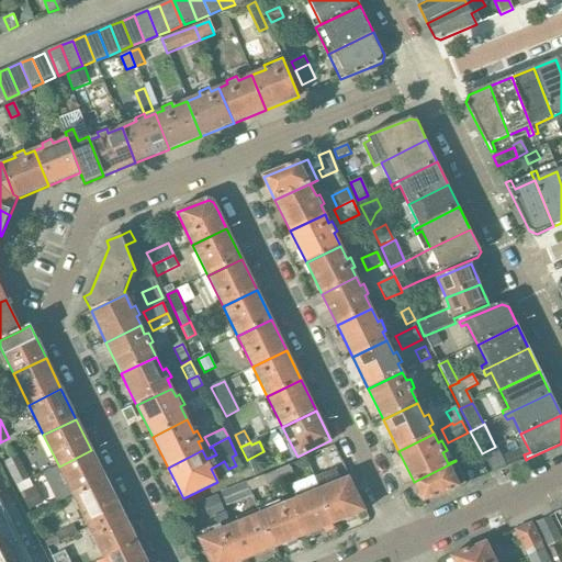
[(492,473),(505,468),(507,467),(497,446),(496,447),(495,447),(482,453),(492,473)]
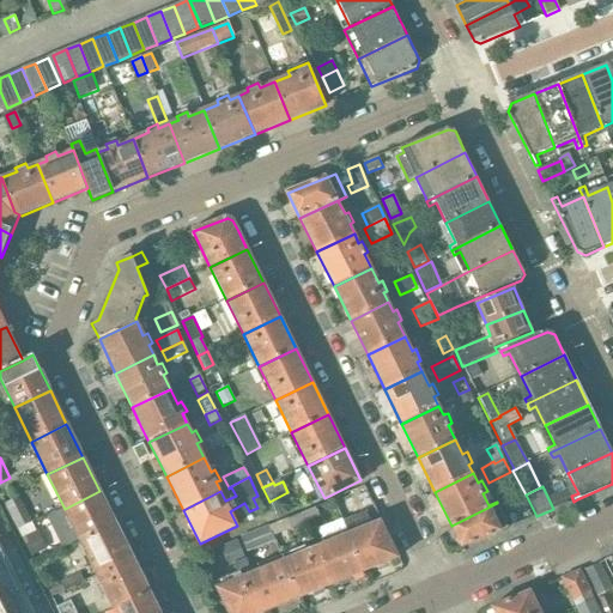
[(65,509),(80,541),(116,525),(99,491),(65,509)]
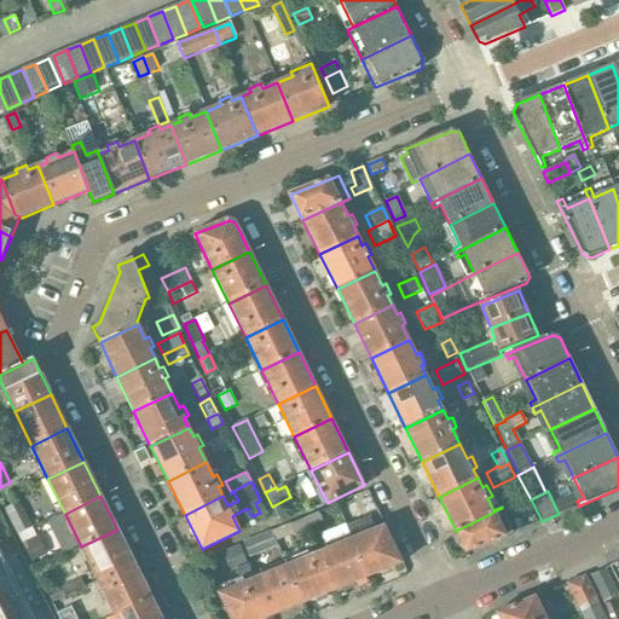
[(525,497),(510,504),(514,514),(530,507),(525,497)]
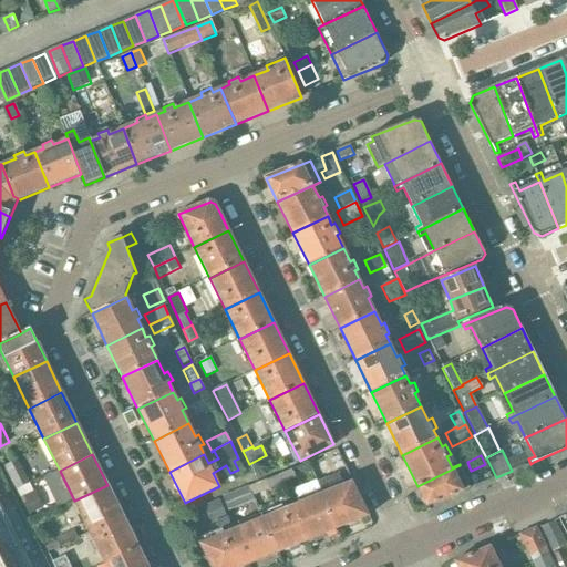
[(340,456),(331,460),(336,470),(344,466),(340,456)]
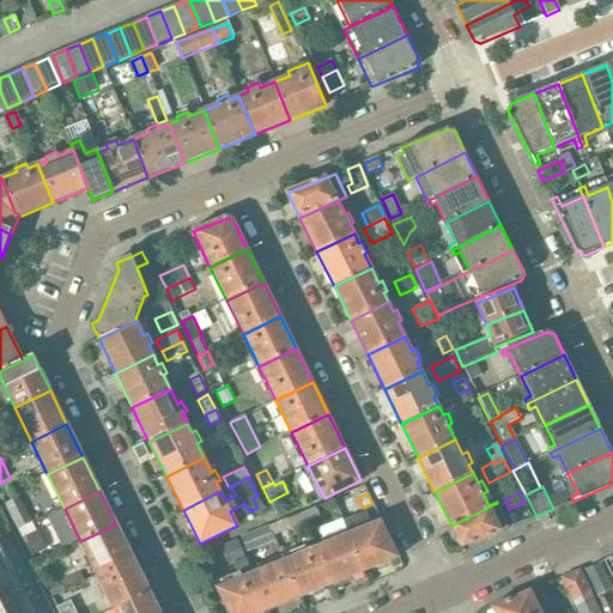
[(5,504),(17,530),(32,523),(19,497),(5,504)]
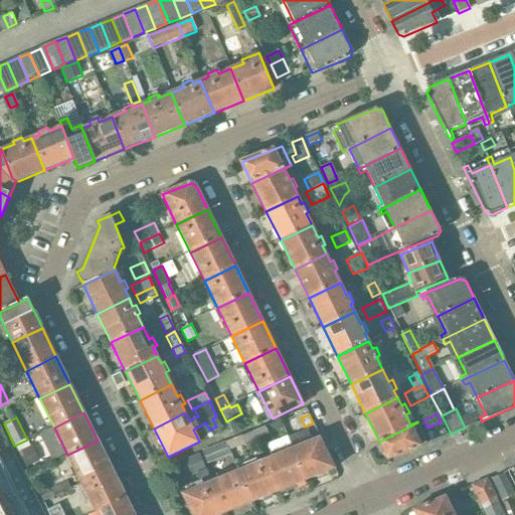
[(388,460),(427,444),(417,422),(379,442),(388,460)]
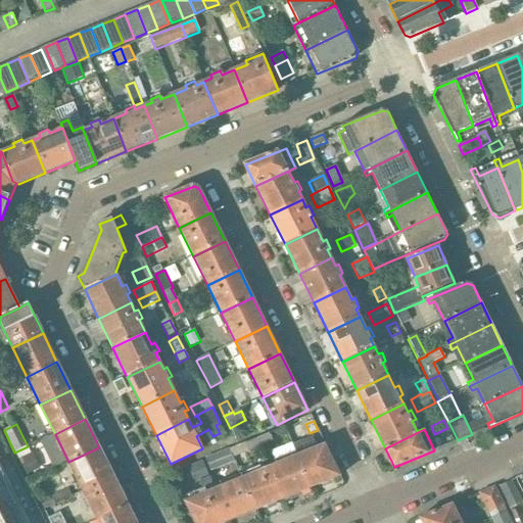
[(273,441),(270,434),(257,438),(260,446),(273,441)]
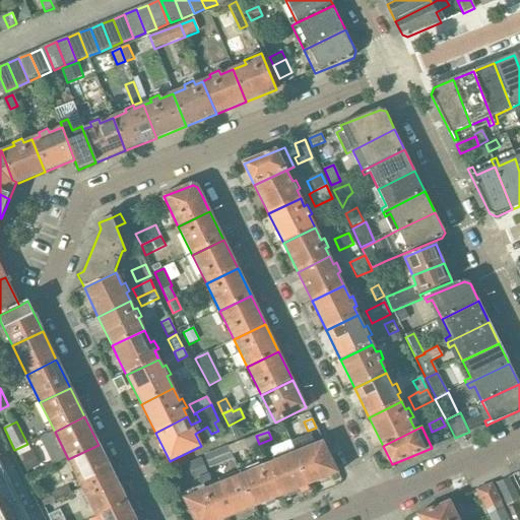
[(309,484),(338,473),(323,442),(315,445),(311,434),(291,442),(296,453),(309,484)]
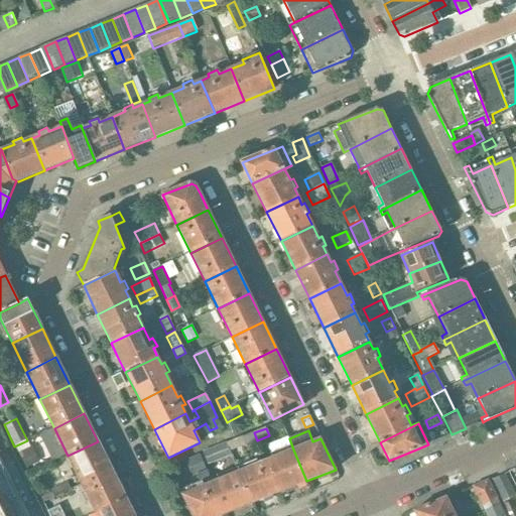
[(242,437),(242,436),(227,442),(230,450),(257,440),(254,432),(242,437)]
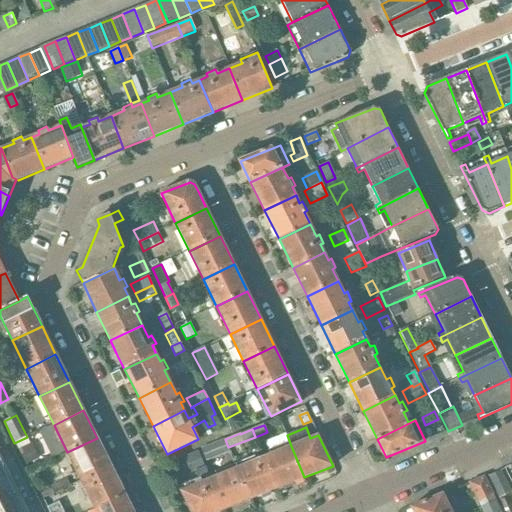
[(67,452),(67,453),(81,481),(111,466),(97,438),(67,452)]
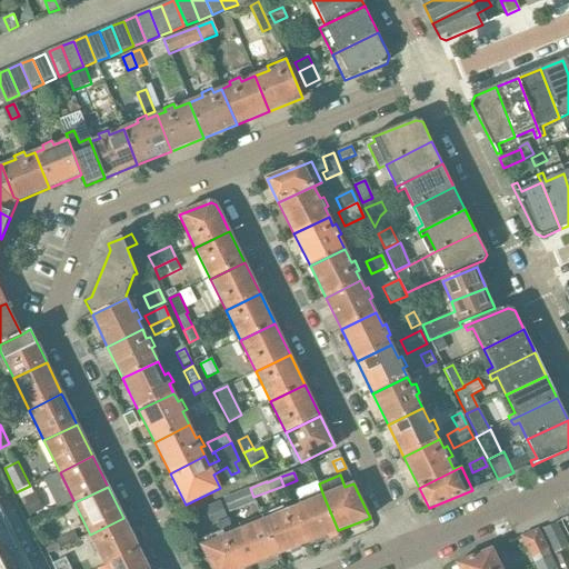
[(256,502),(253,497),(250,488),(222,498),(228,513),(256,502)]
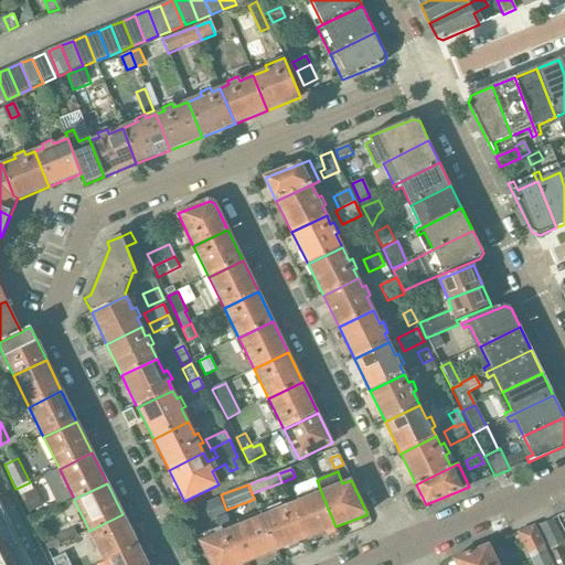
[(20,496),(29,514),(43,508),(34,489),(20,496)]
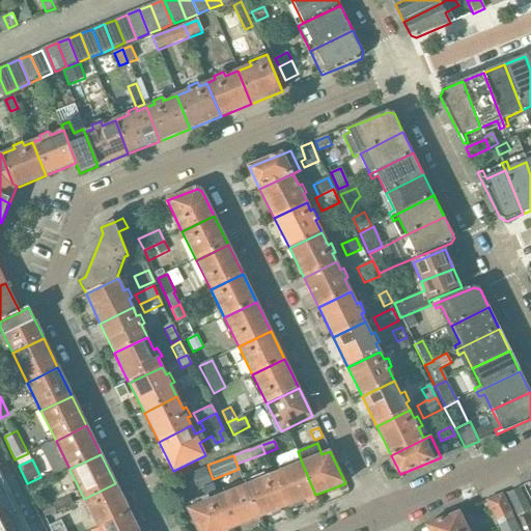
[(302,463),(274,474),(287,507),(315,495),(302,463)]
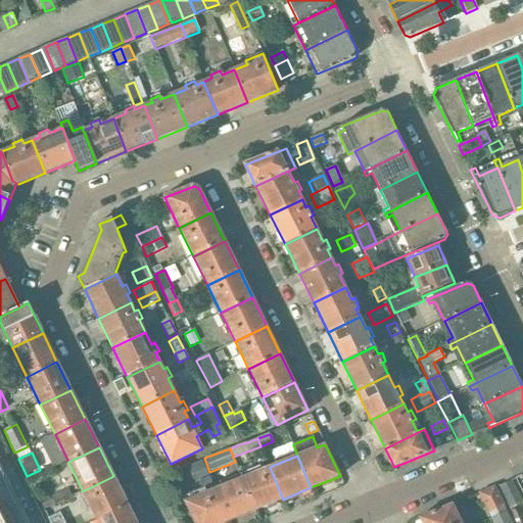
[(223,522),(228,521),(215,488),(202,460),(188,466),(195,484),(199,482),(203,493),(185,501),(195,522),(223,522)]
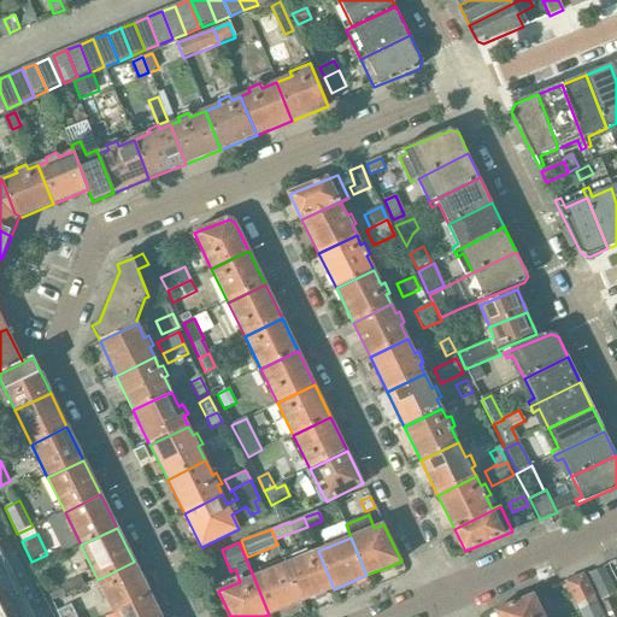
[(318,551),(286,563),(301,601),(334,589),(318,551)]
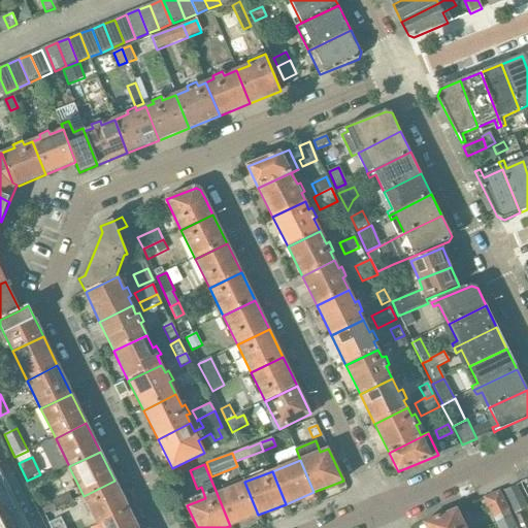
[(84,496),(98,524),(129,509),(114,481),(84,496)]
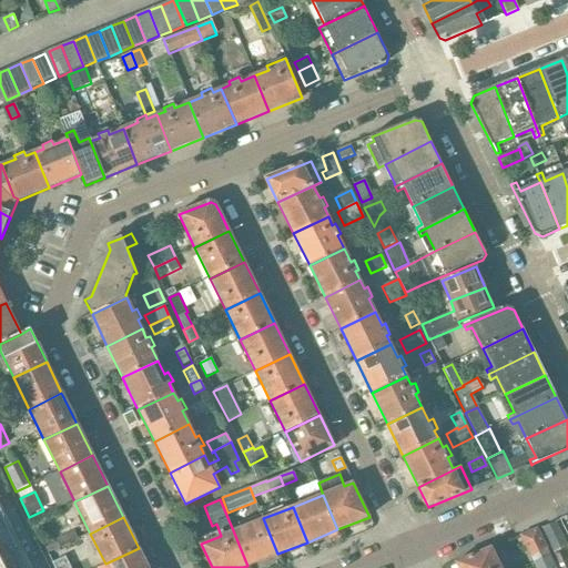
[(263,518),(233,530),(247,566),(277,554),(263,518)]
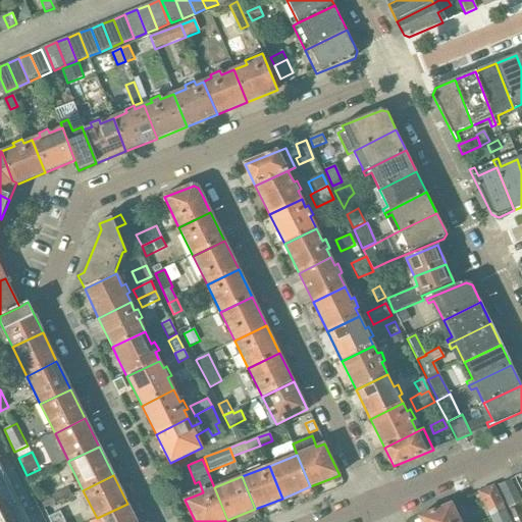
[(0,521),(20,521),(0,480),(0,521)]
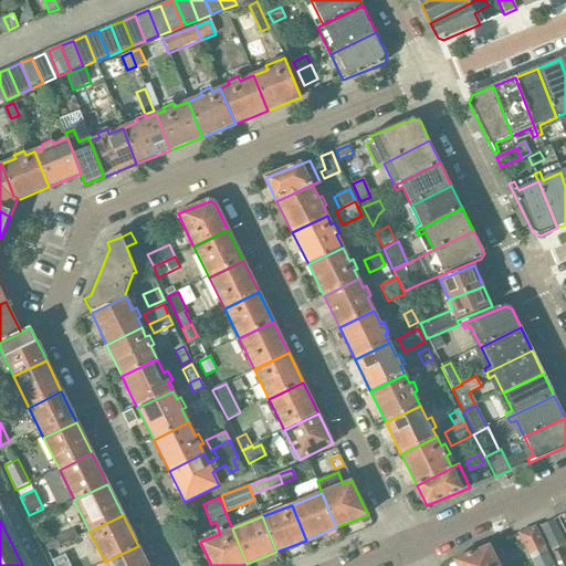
[(541,527),(553,551),(553,552),(565,546),(553,521),(541,527)]
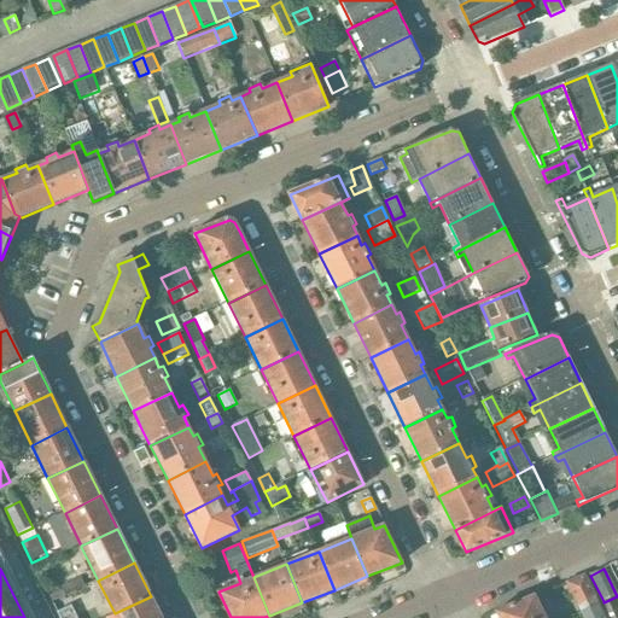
[(598,595),(588,575),(567,583),(578,605),(595,596),(598,595)]
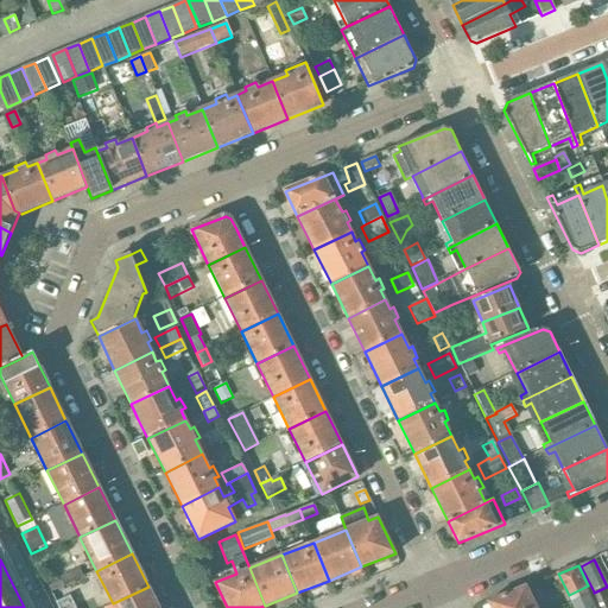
[(78,569),(48,584),(51,593),(64,587),(83,577),(78,569)]
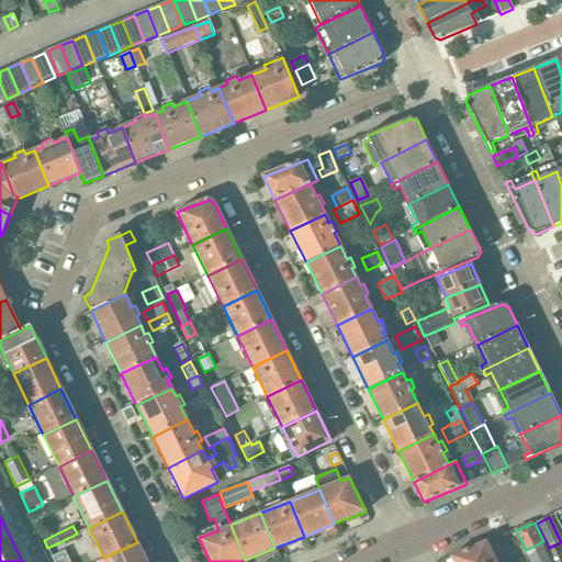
[(104,558),(105,561),(147,561),(137,542),(104,558)]
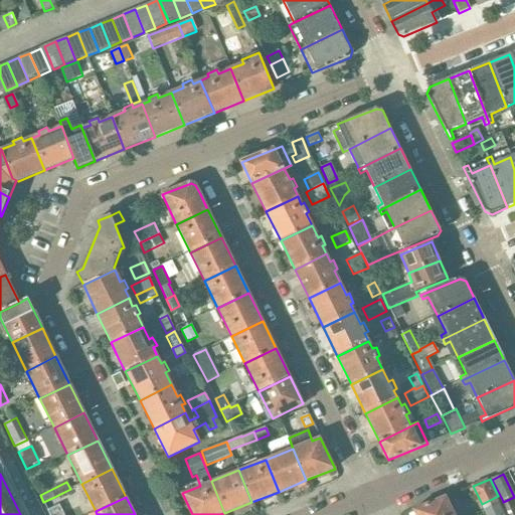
[(447,497),(413,510),(415,514),(459,514),(458,513),(456,514),(447,497)]
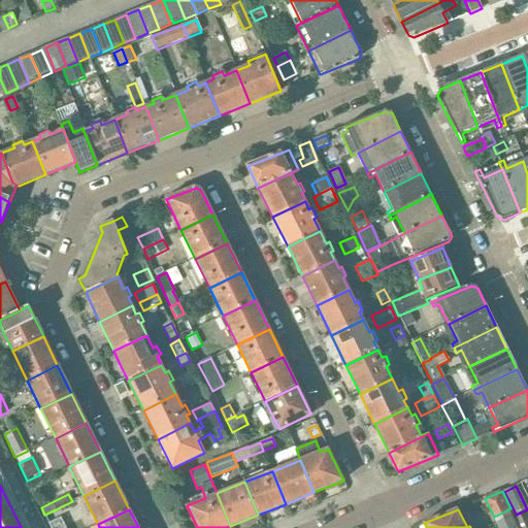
[(512,517),(508,509),(494,517),(492,518),(495,525),(512,517)]
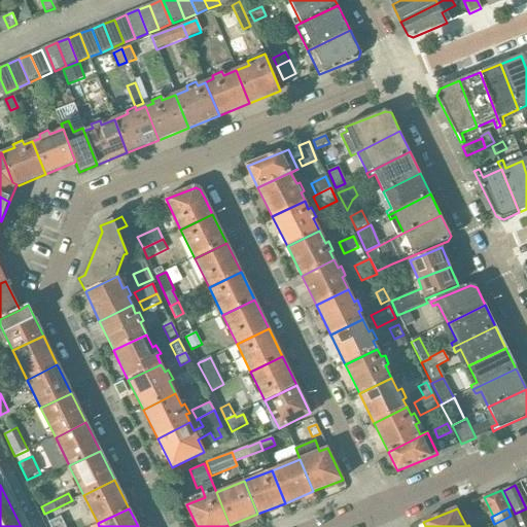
[(526,526),(526,523),(522,512),(514,516),(519,526),(526,526)]
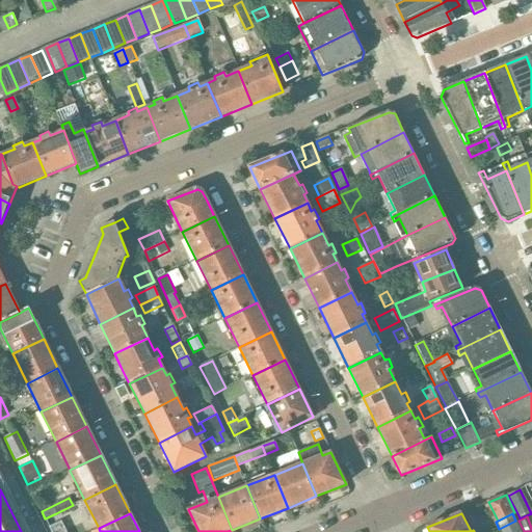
[(500,531),(521,531),(515,521),(499,529),(500,531)]
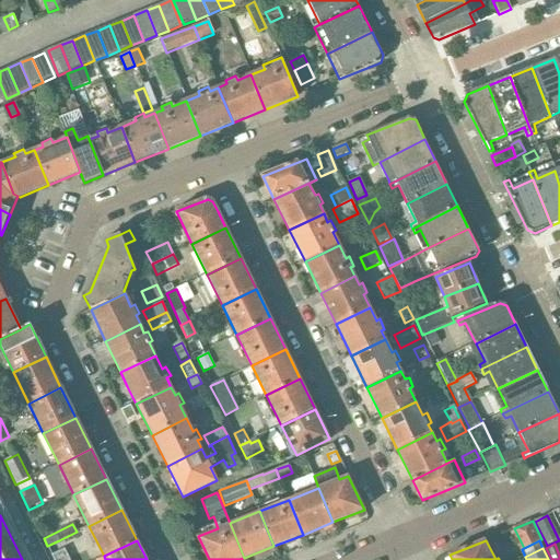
[(68,559),(63,550),(53,556),(55,559),(68,559)]
